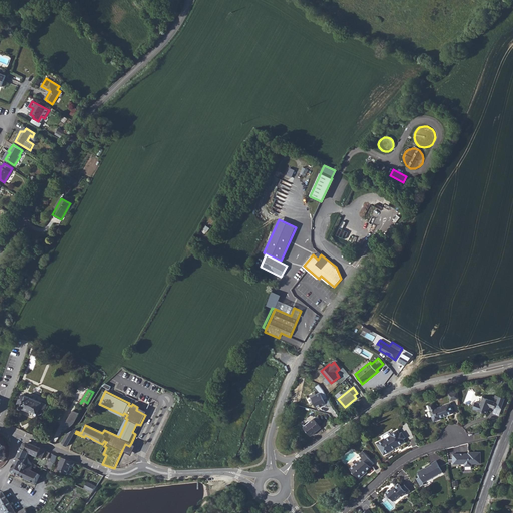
[(332,405),(328,398),(325,399),(320,392),(316,394),(317,395),(311,398),(313,403),(314,402),(317,407),(324,404),(324,405),(327,404),(328,407),(332,405)]
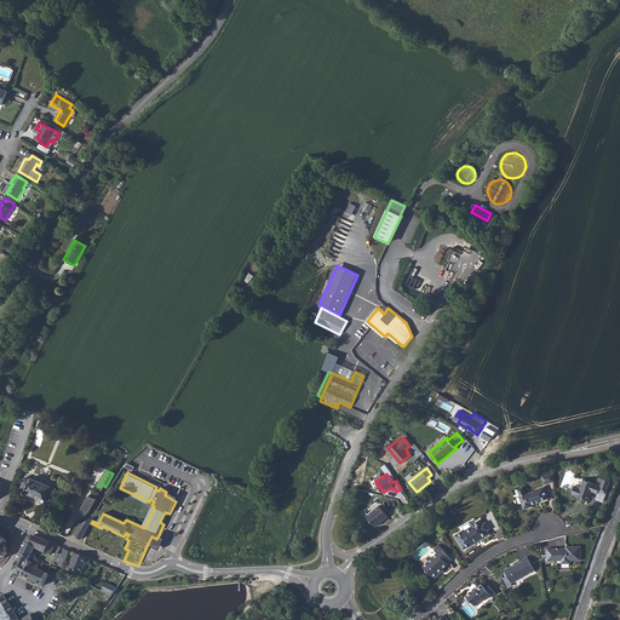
[(555,482),(554,474),(551,474),(545,475),(543,476),(545,484),(555,482)]
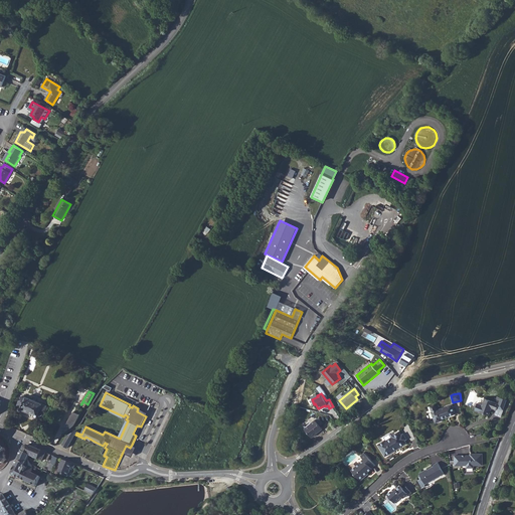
[(47,405),(26,396),(22,407),(21,407),(20,407),(19,409),(20,410),(21,410),(22,410),(23,409),(35,414),(35,415),(36,416),(37,417),(38,416),(39,415),(38,414),(38,413),(40,410),(45,412),(47,405)]
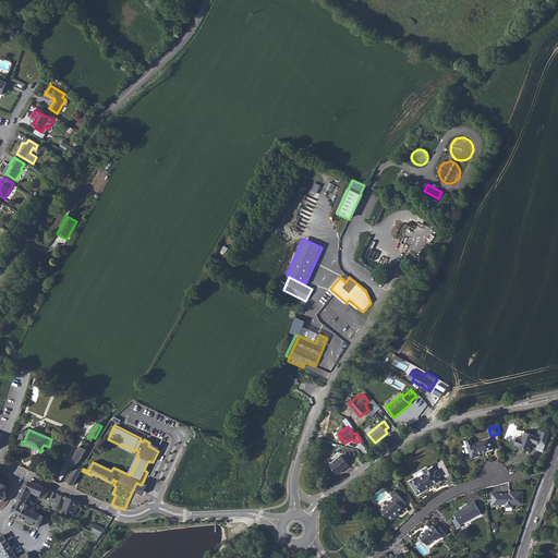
[(549,433),(544,431),(541,437),(525,432),(523,438),(518,437),(514,445),(530,450),(533,443),(538,444),(540,441),(546,444),(549,433)]
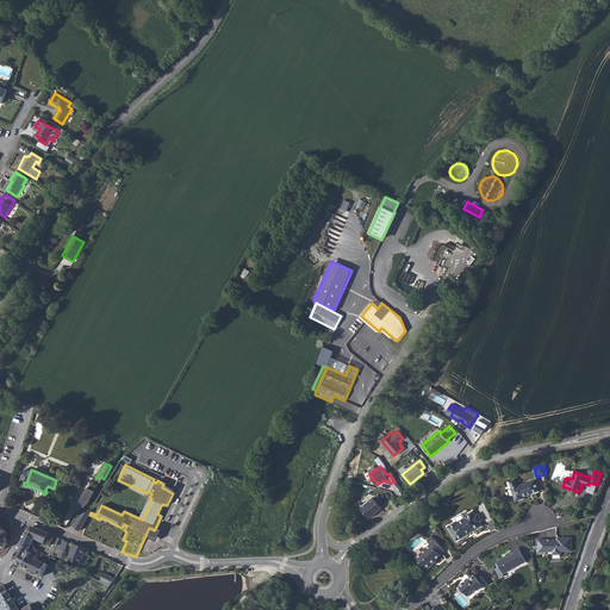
[(533,493),(540,491),(536,479),(517,486),(512,487),(511,489),(516,502),(524,498),(523,497),(528,495),(528,493),(533,492),(533,493)]
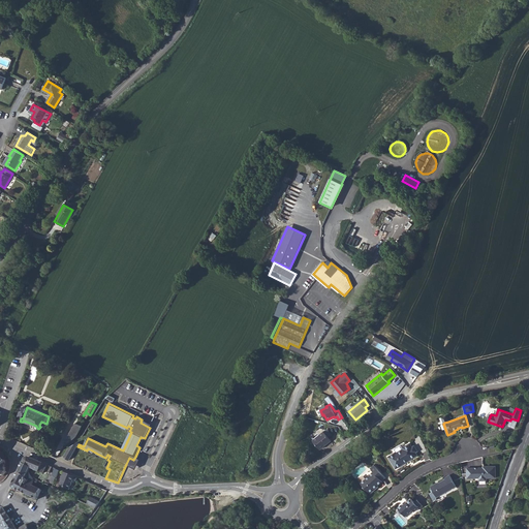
[(64,443),(66,444),(72,440),(76,436),(82,428),(84,424),(81,422),(80,425),(76,423),(64,443)]
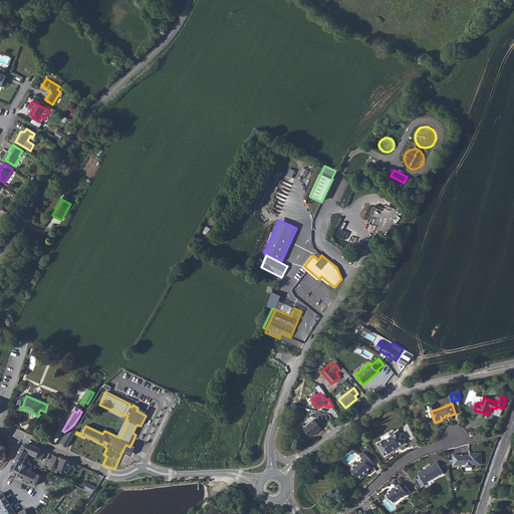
[(322,423),(318,417),(304,428),(312,437),(322,428),(319,425),(322,423)]
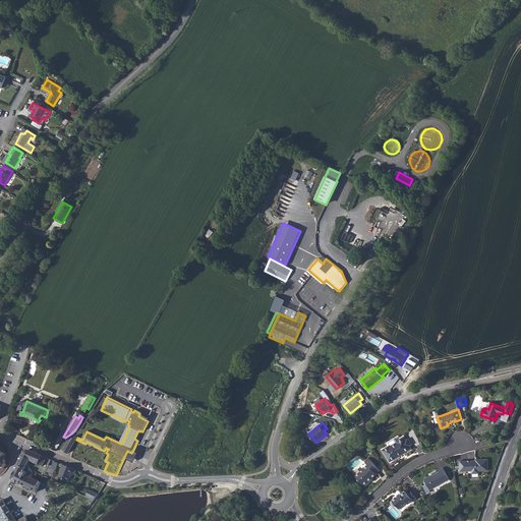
[(77,438),(78,437),(76,436),(68,441),(62,450),(68,453),(76,440),(77,438)]
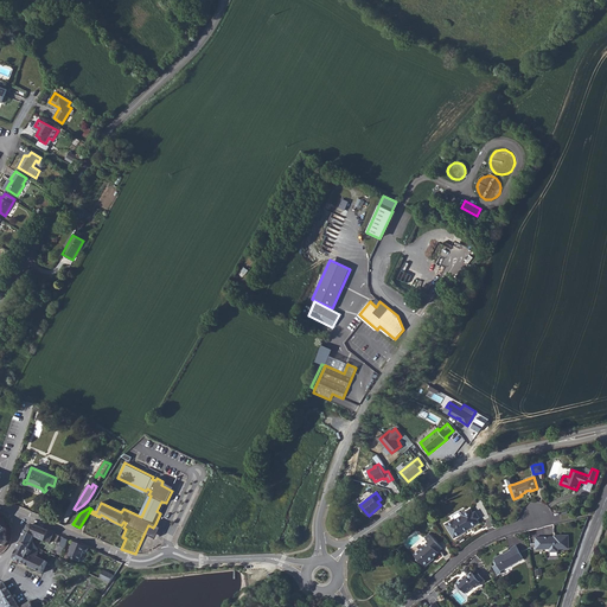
[(454,518),(446,524),(454,538),(464,532),(462,531),(470,526),(471,528),(480,523),(478,519),(480,518),(475,511),(473,512),(471,509),(461,513),(460,511),(459,511),(453,515),(453,516),(454,518)]
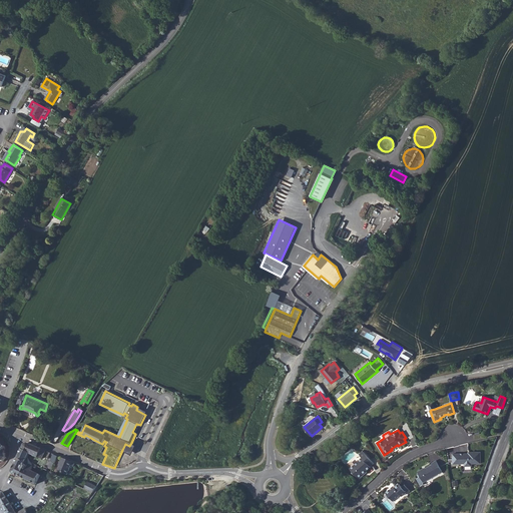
[(129,446),(125,444),(122,450),(131,454),(136,445),(131,443),(129,446)]
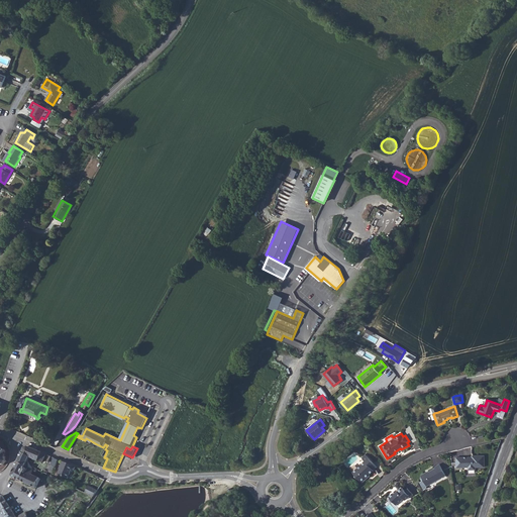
[(39,460),(43,453),(28,447),(24,448),(21,453),(30,457),(39,461),(39,460)]
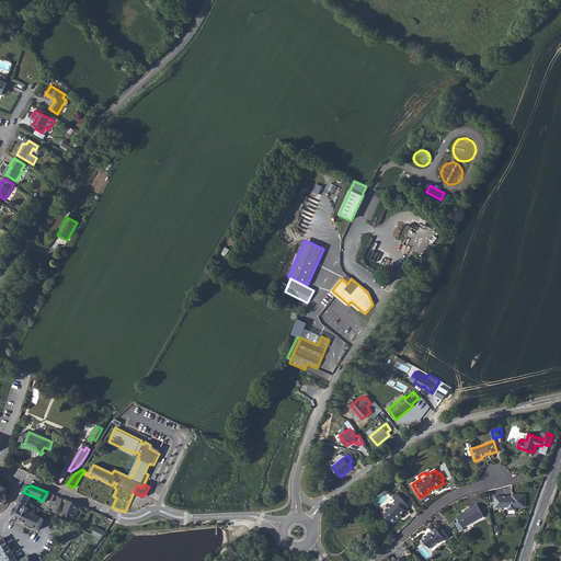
[(23,492),(16,508),(30,514),(31,511),(32,508),(34,505),(30,503),(33,496),(23,492)]
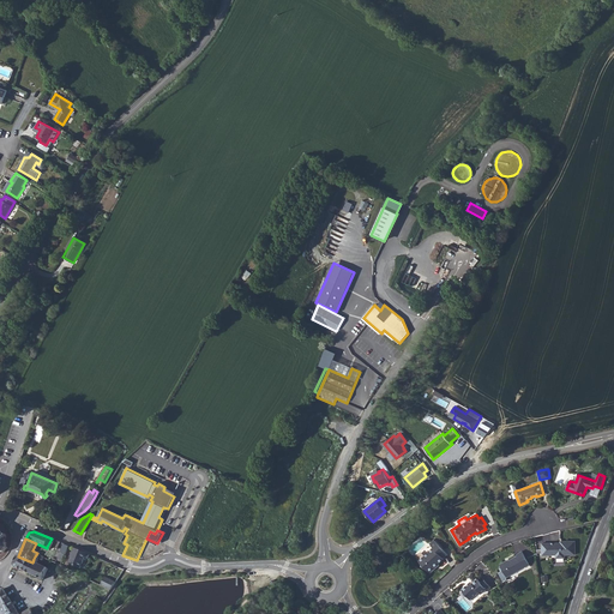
[(422,564),(422,565),(425,569),(427,569),(431,573),(437,569),(435,567),(439,564),(444,559),(444,558),(447,554),(435,540),(431,543),(434,548),(420,560),(422,564)]
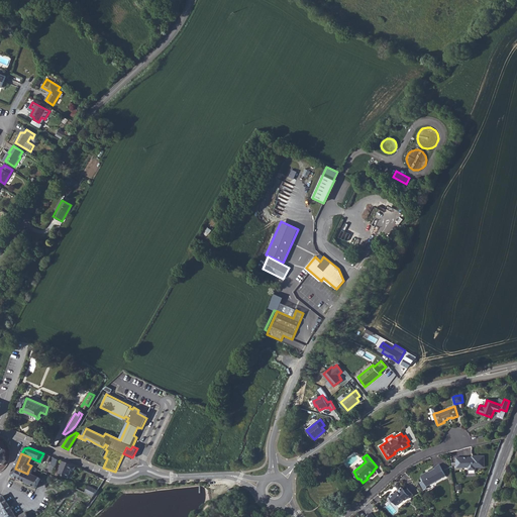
[(464,457),(456,457),(456,462),(456,466),(456,468),(469,468),(469,470),(476,470),(476,468),(485,467),(485,455),(473,455),(473,457),(468,457),(468,458),(464,458),(464,457)]
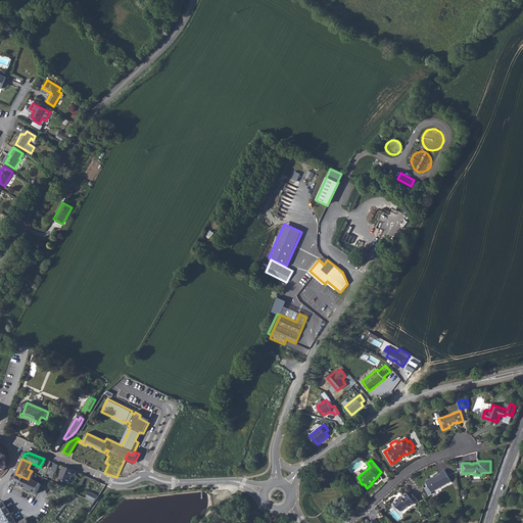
[(76,476),(77,473),(63,467),(61,471),(62,472),(58,480),(68,484),(73,476),(76,476)]
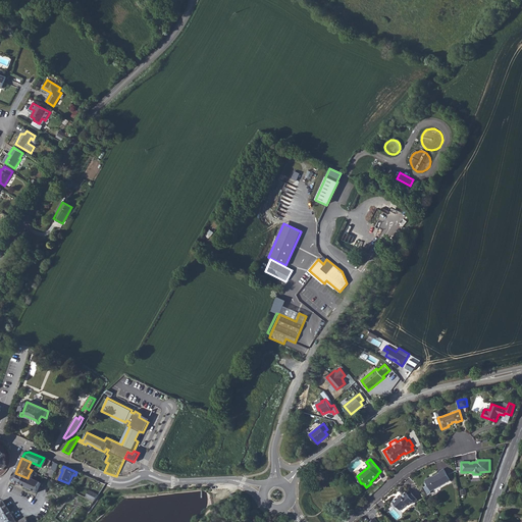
[(451,480),(444,469),(439,471),(440,472),(433,476),(431,477),(430,477),(425,480),(425,481),(425,483),(426,485),(424,487),(428,494),(430,493),(431,490),(451,480)]
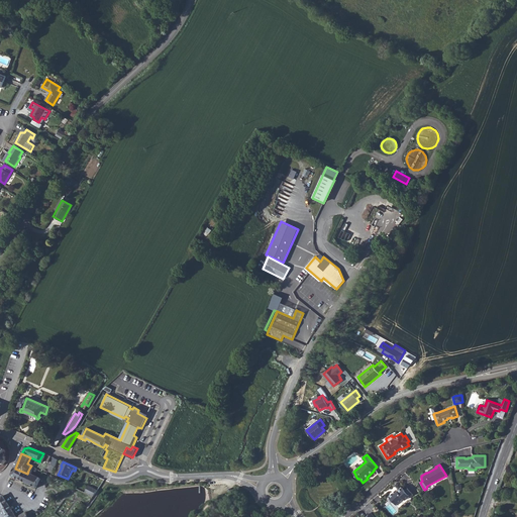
[(27,474),(15,469),(11,477),(26,484),(31,475),(32,476),(34,471),(29,469),(28,471),(27,474)]
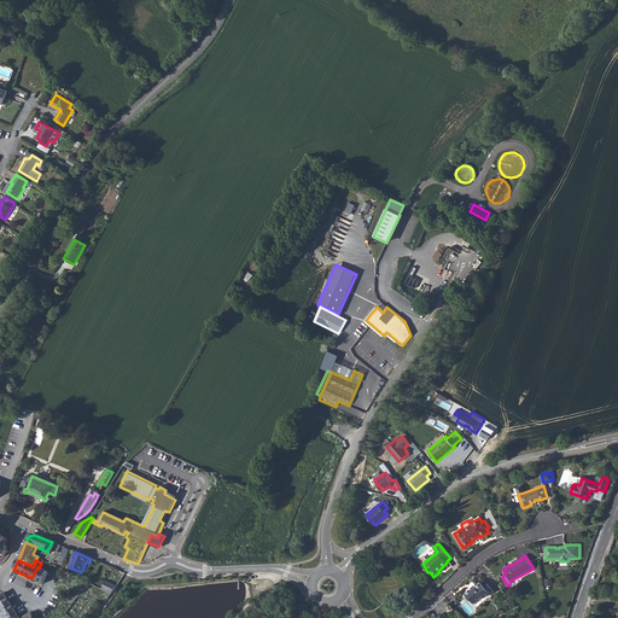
[(118,570),(111,566),(108,573),(116,577),(118,570)]
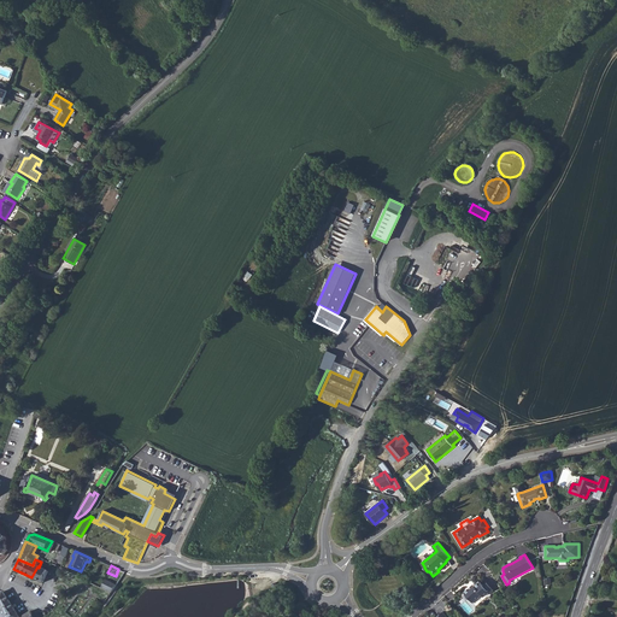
[(31,577),(43,583),(50,573),(39,568),(37,566),(31,577)]
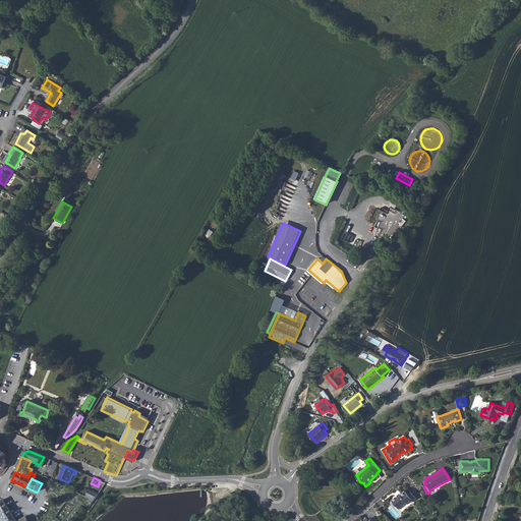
[(90,489),(85,497),(94,501),(99,495),(90,489)]
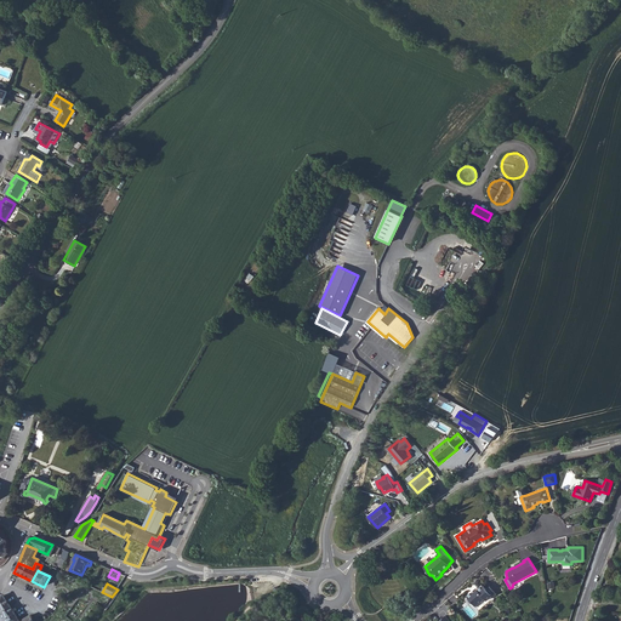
[(486,590),(483,586),(478,590),(477,590),(473,593),(472,592),(467,597),(468,597),(466,599),(469,604),(472,602),(477,607),(485,598),(488,600),(493,597),(494,598),(496,594),(489,587),(486,590)]
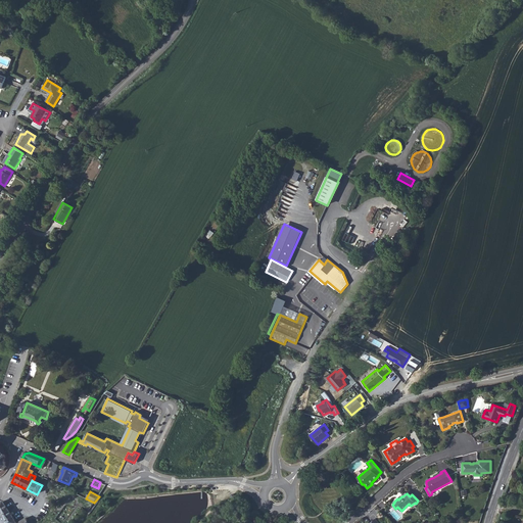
[(3,503),(2,502),(0,506),(0,514),(3,522),(12,516),(3,503)]
